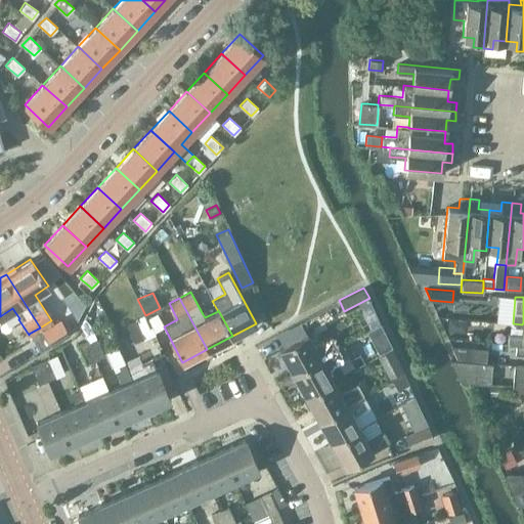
[(358,304),(370,329),(381,323),(369,298),(358,304)]
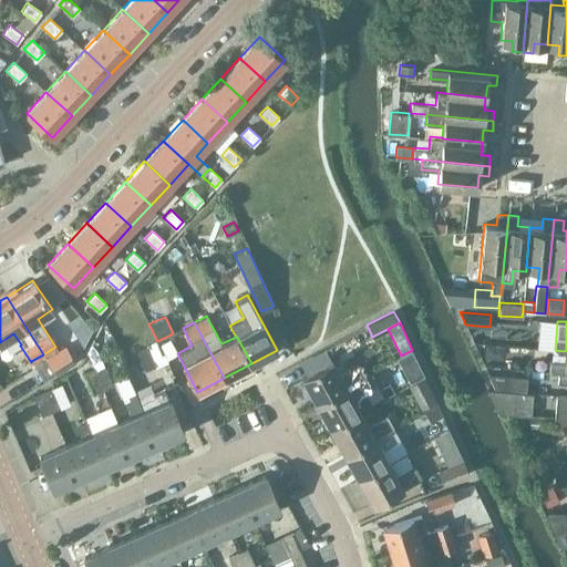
[(156,341),(146,346),(146,347),(152,359),(162,354),(156,341)]
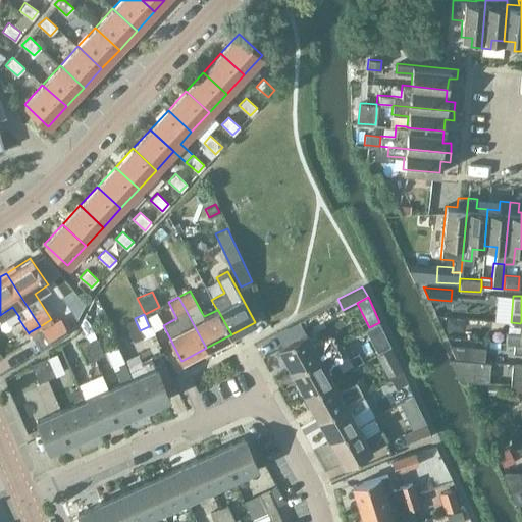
[(446,316),(445,328),(464,330),(465,318),(459,318),(446,316)]
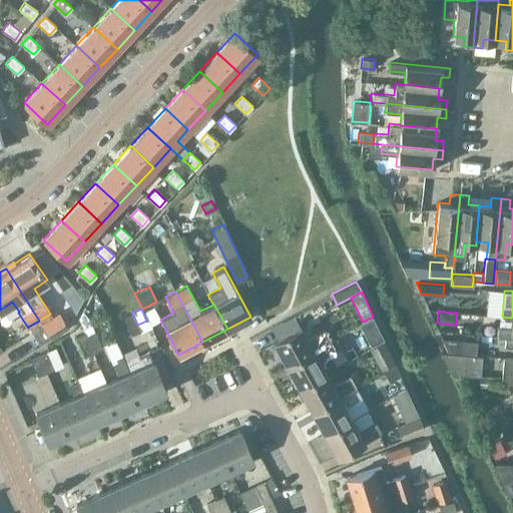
[(50,314),(39,321),(50,338),(68,326),(58,312),(52,316),(50,314)]
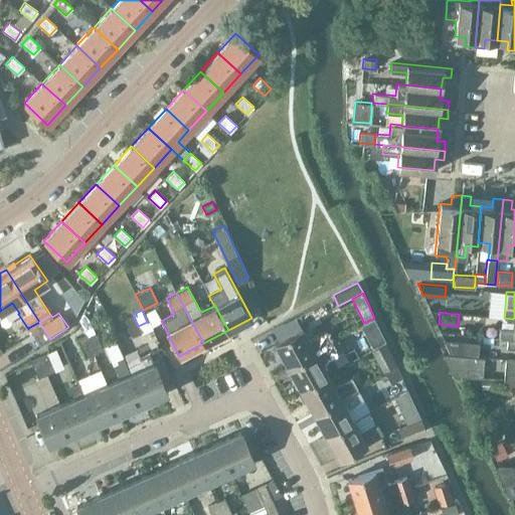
[(133,314),(124,318),(131,336),(141,332),(138,326),(133,315),(133,314)]
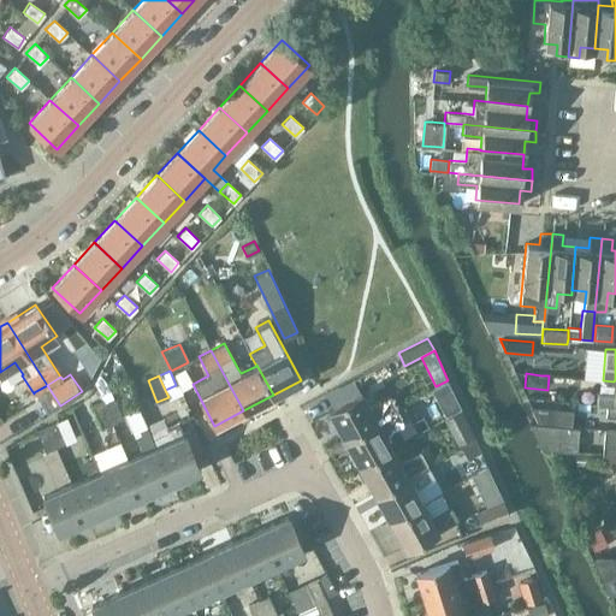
[(597,391),(596,403),(606,404),(615,404),(615,379),(614,381),(612,392),(597,391)]
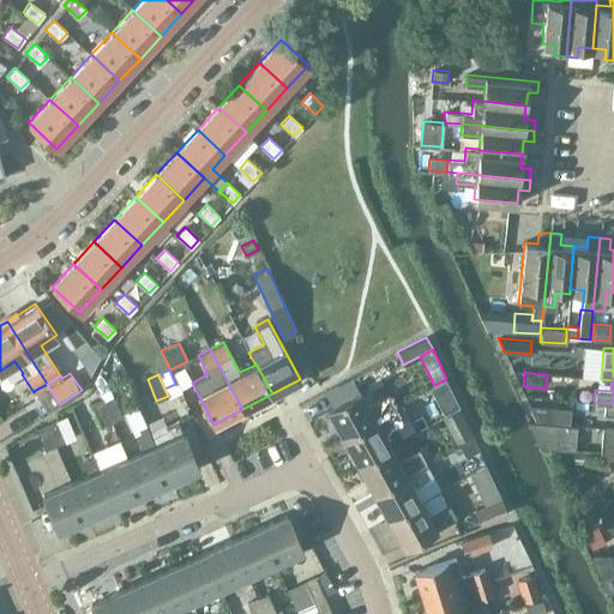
[(429,387),(429,389),(437,401),(452,392),(446,379),(434,385),(429,387)]
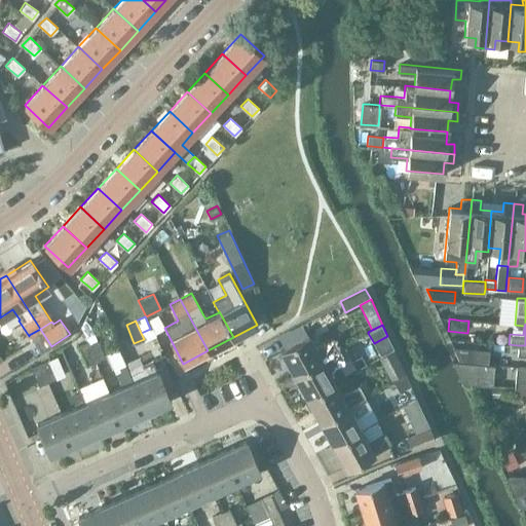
[(150,329),(141,333),(144,339),(145,341),(156,336),(154,333),(152,328),(150,329)]
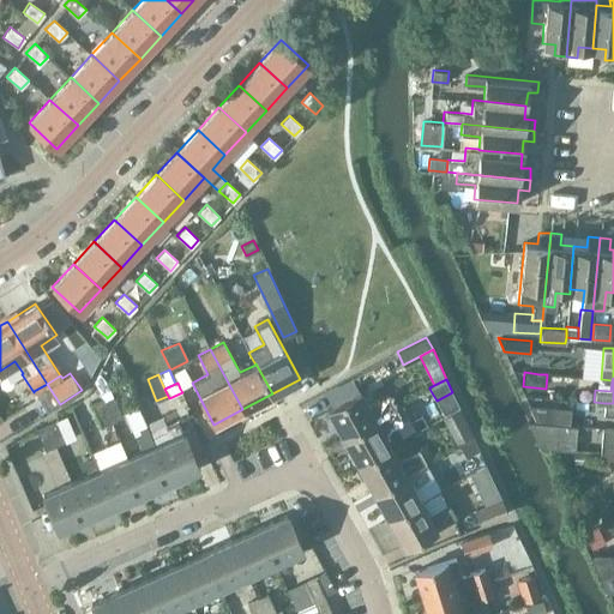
[(331,407),(326,409),(342,437),(396,408),(389,395),(387,393),(368,404),(361,390),(359,391),(331,407)]
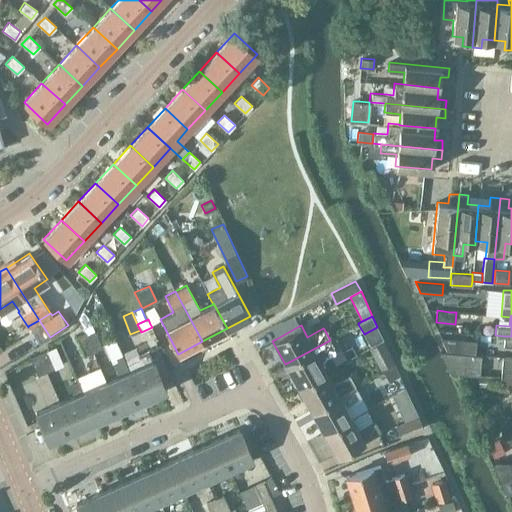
[(93,351),(101,347),(94,330),(85,333),(93,351)]
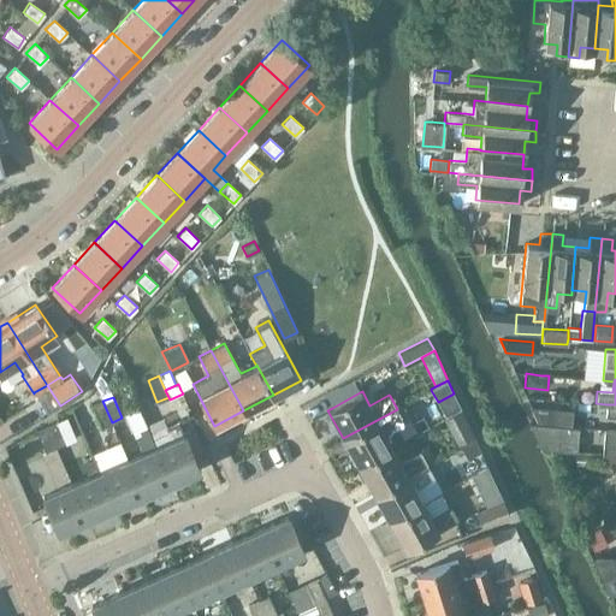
[(92,406),(101,426),(112,422),(102,401),(92,406)]
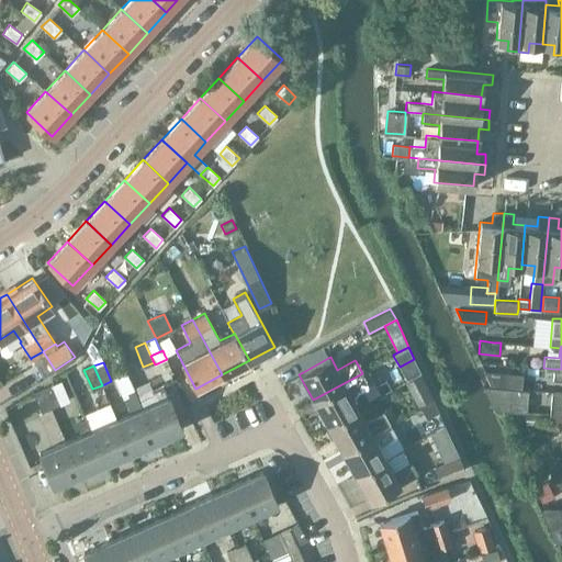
[(561,369),(553,369),(552,379),(561,379),(561,369)]
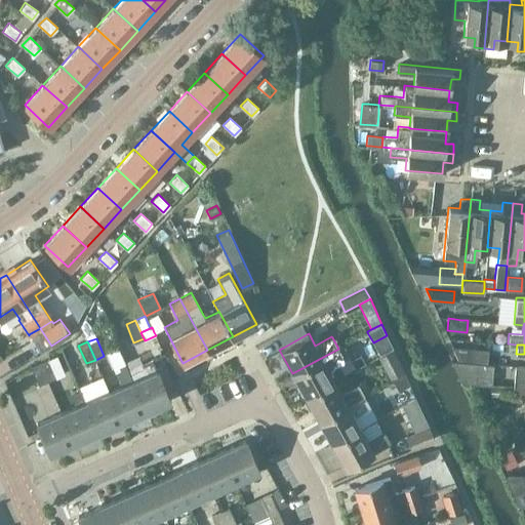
[(117,347),(107,352),(113,366),(115,369),(125,365),(124,362),(117,347)]
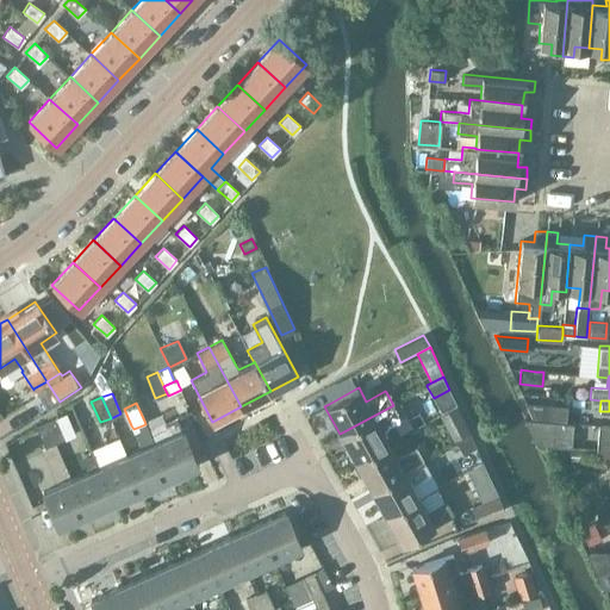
[(393,405),(340,434),(354,461),(388,442),(399,436),(391,421),(399,416),(393,405)]
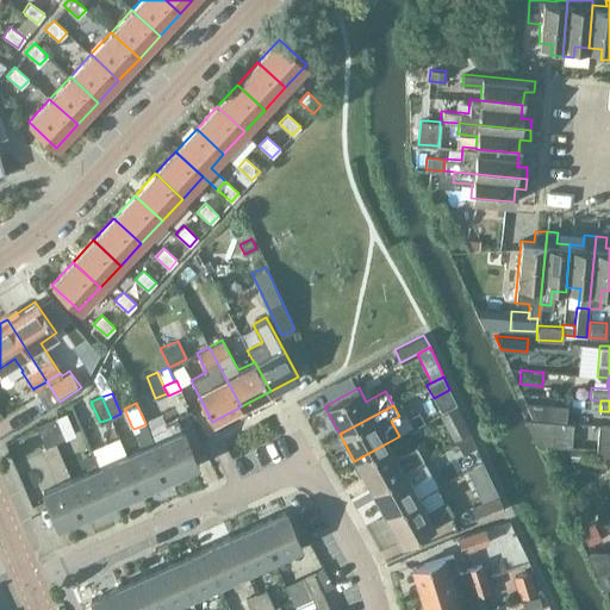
[(455,405),(439,414),(440,415),(453,441),(455,441),(468,433),(455,405)]
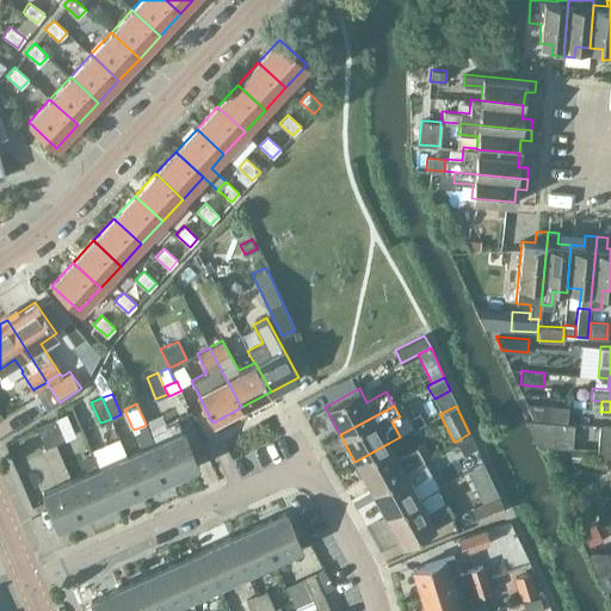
[(45,423),(55,443),(74,434),(66,413),(45,423)]
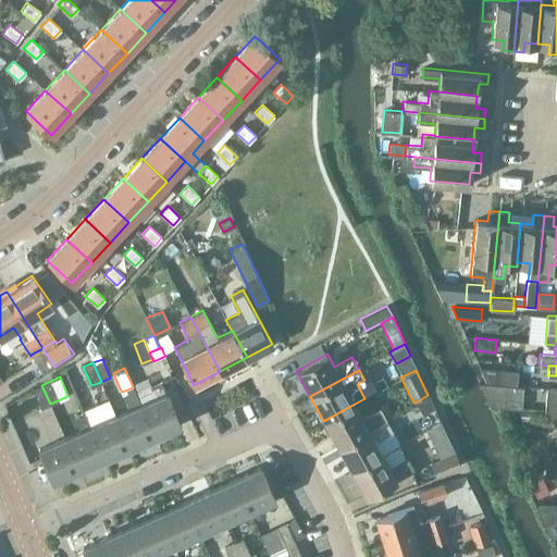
[(157,397),(140,404),(155,435),(181,424),(166,392),(165,393),(160,383),(151,386),(157,397)]
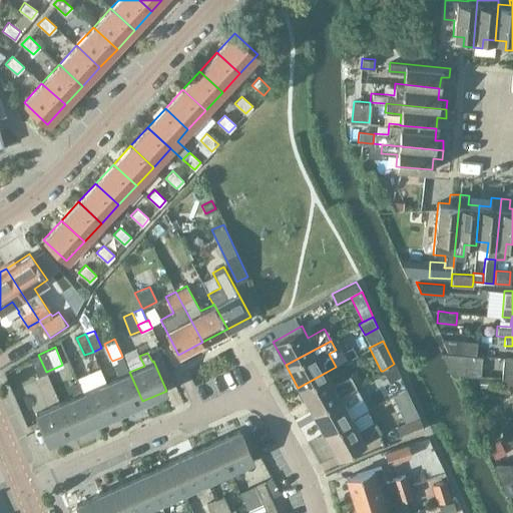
[(455,354),(454,365),(467,366),(468,355),(463,354),(455,354)]
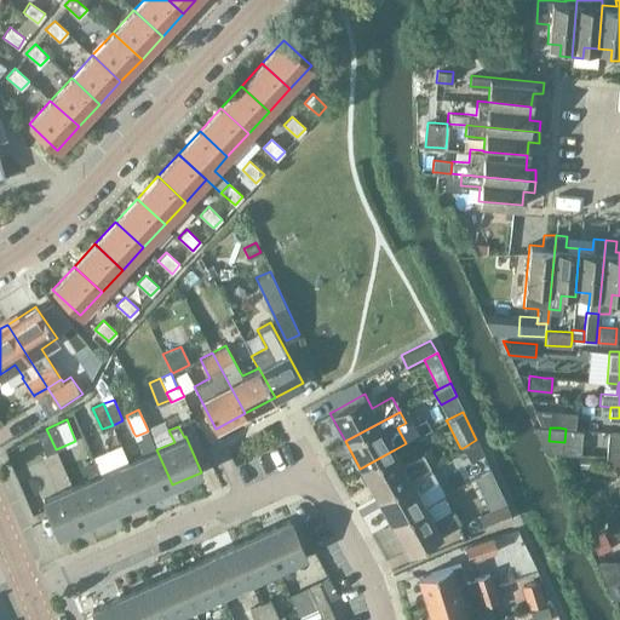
[(35,434),(45,454),(56,449),(46,429),(35,434)]
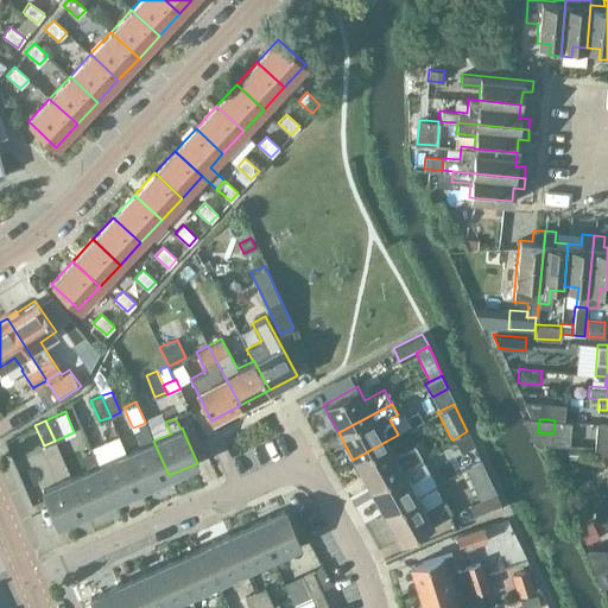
[(607,424),(596,423),(594,447),(594,448),(607,449),(607,424)]
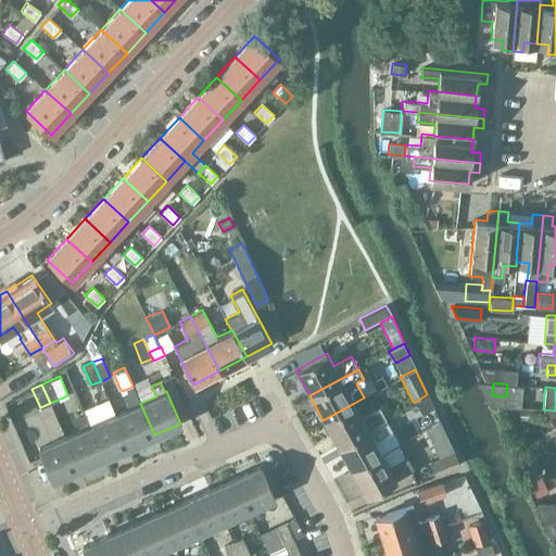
[(427,394),(415,402),(421,413),(432,407),(427,394)]
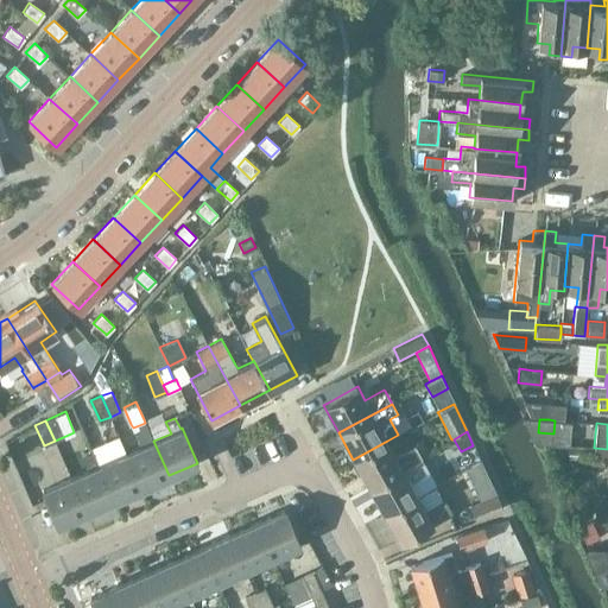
[(141,447),(126,453),(141,487),(169,475),(153,441),(141,447)]
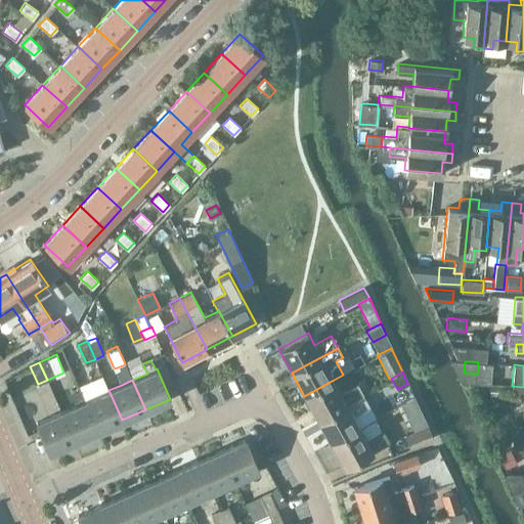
[(334,380),(304,396),(317,419),(362,394),(369,390),(364,380),(357,384),(341,392),(334,380)]
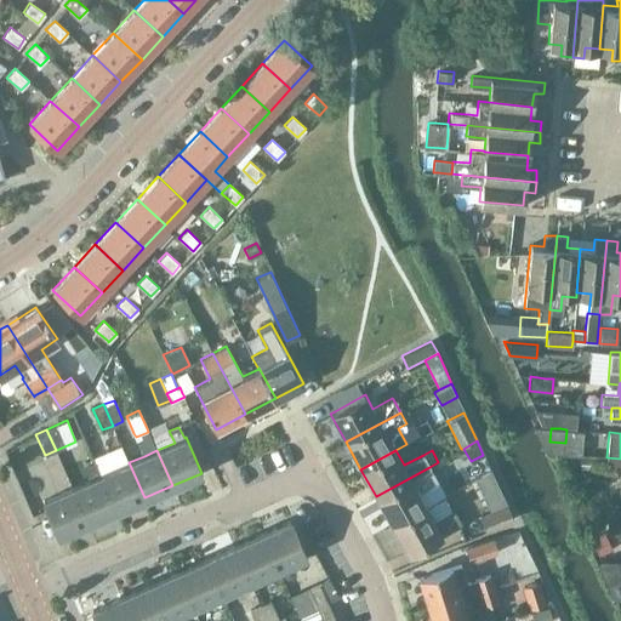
[(580,455),(579,468),(605,471),(605,468),(607,457),(607,456),(580,455)]
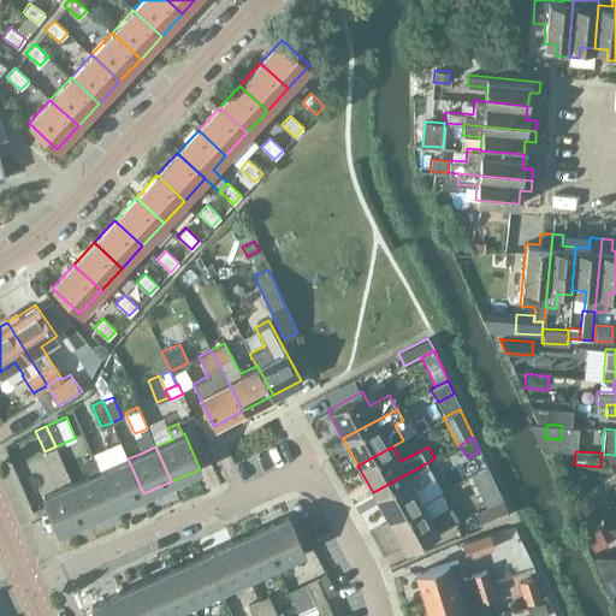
[(615,455),(602,454),(600,465),(615,466),(615,455)]
